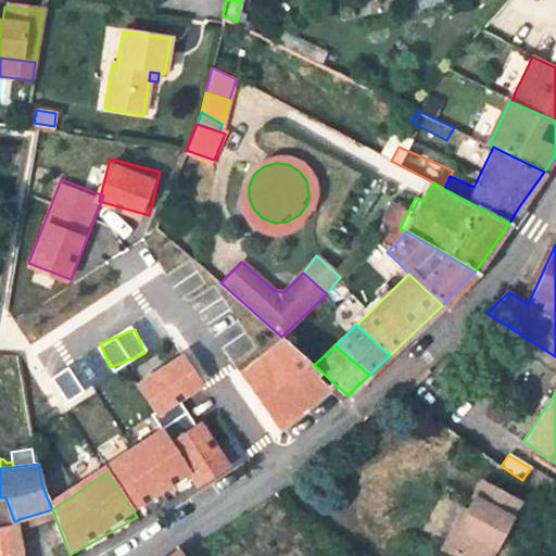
[(481,483),(447,550),(449,550),(460,555),(487,555),(516,501),(481,483)]
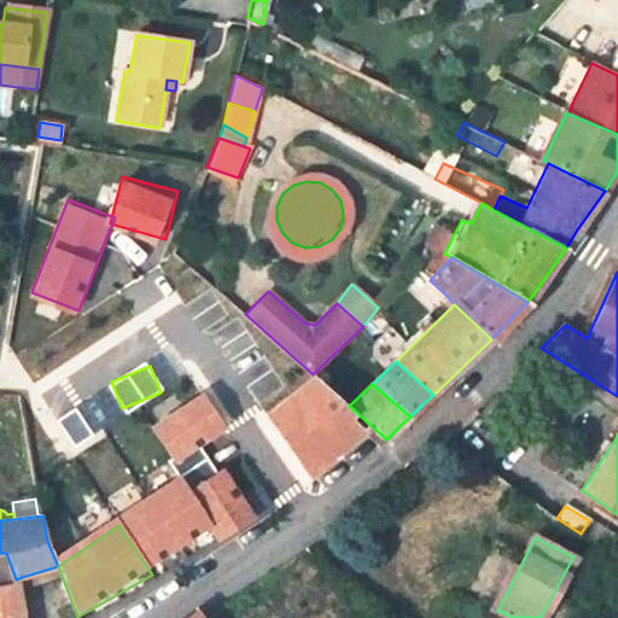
[(0,553),(0,588),(17,583),(16,579),(6,553),(0,553)]
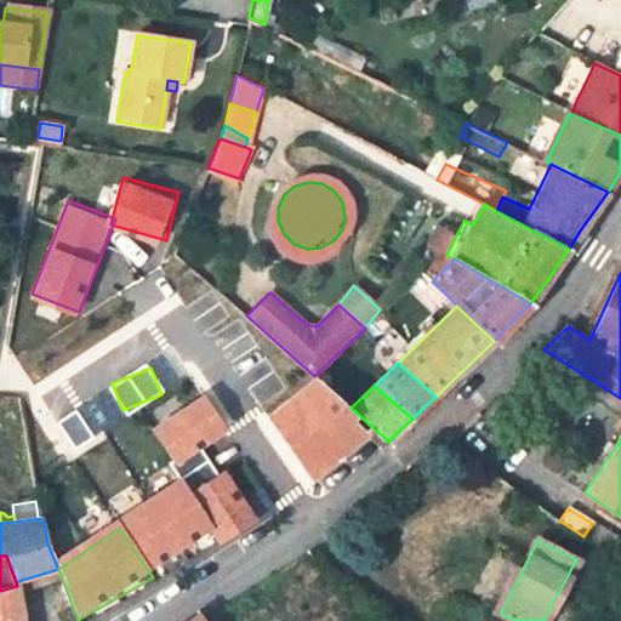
[(27,607),(22,580),(16,582),(17,586),(21,608),(27,607)]
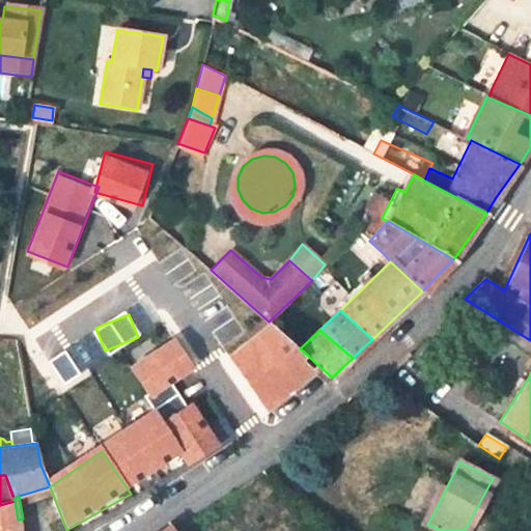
[(19,530),(18,520),(15,501),(0,505),(0,530),(19,530)]
